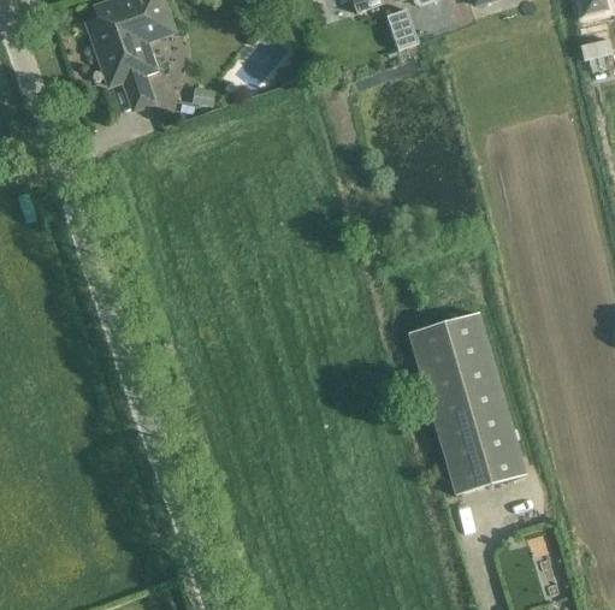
[(120,76),(131,106),(152,99),(142,72),(157,67),(151,49),(147,49),(141,30),(169,21),(161,0),(102,0),(93,4),(98,17),(102,19),(104,25),(89,30),(107,82),(120,76)]
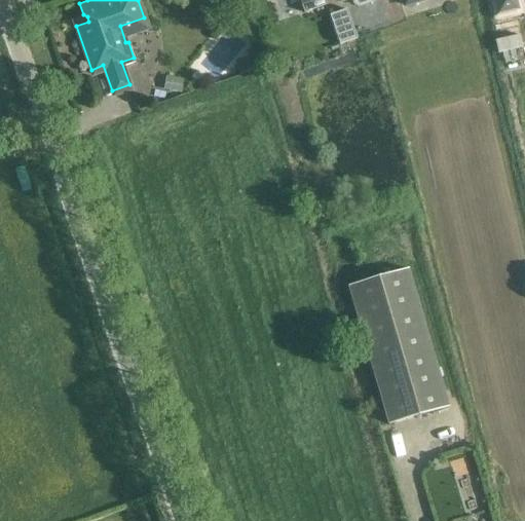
[(300,0),(303,8),(325,1),(325,0),(300,0)]
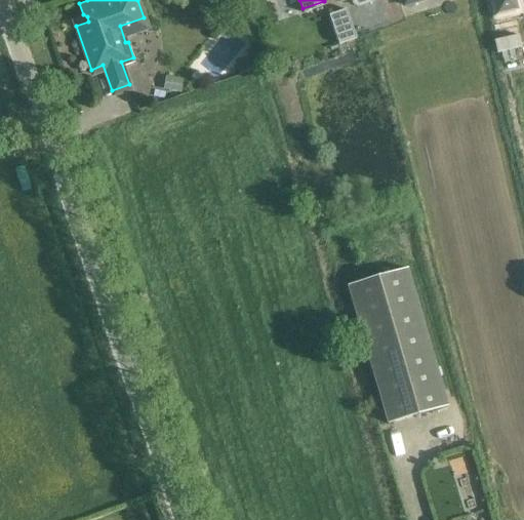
[(494,0),(497,10),(517,5),(515,0),(494,0)]
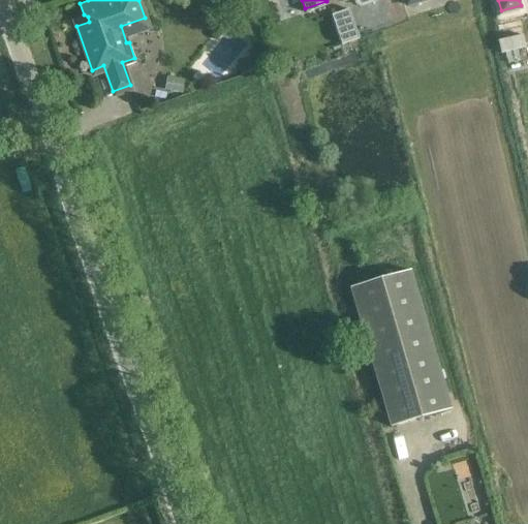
[(341,40),(359,34),(349,5),(332,10),(341,40)]
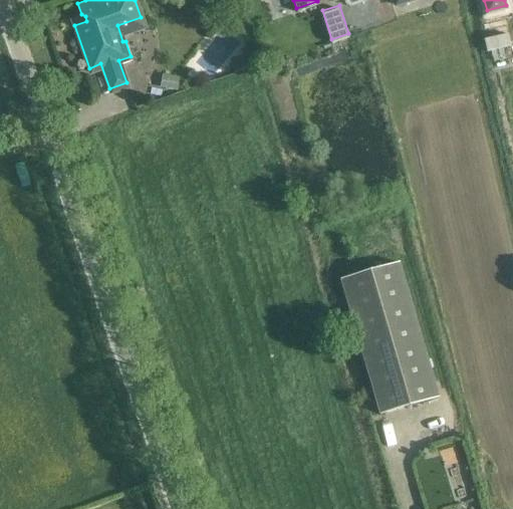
[(249,48),(228,55),(233,68),(253,61),(249,48)]
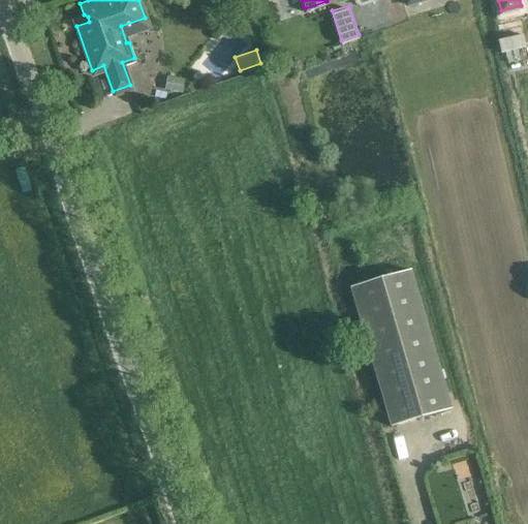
[(165,72),(163,86),(181,89),(183,75),(165,72)]
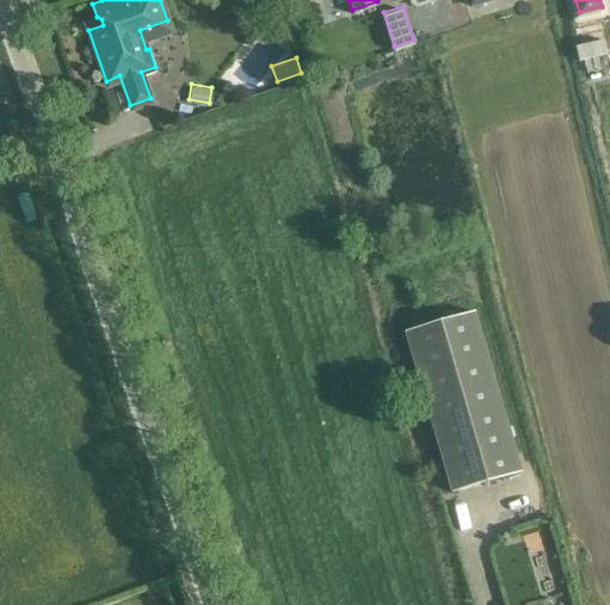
[(473,308),(404,328),(451,489),(521,469),(473,308)]
